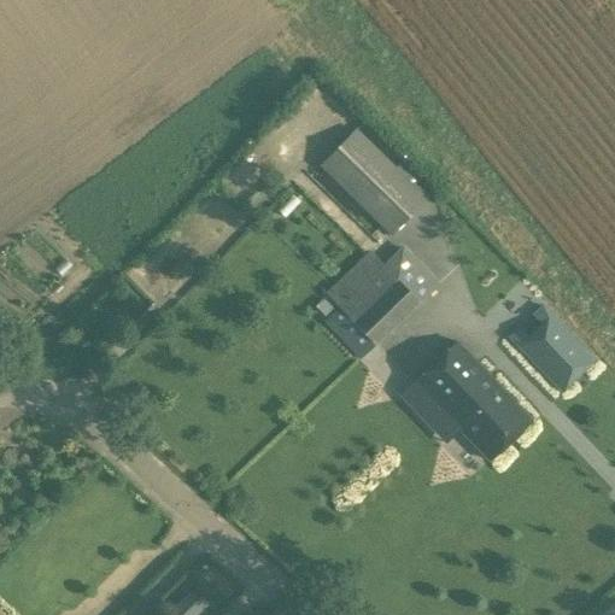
[(392,235),(431,198),(440,187),(423,171),(414,181),(358,127),(321,165),(392,235)]
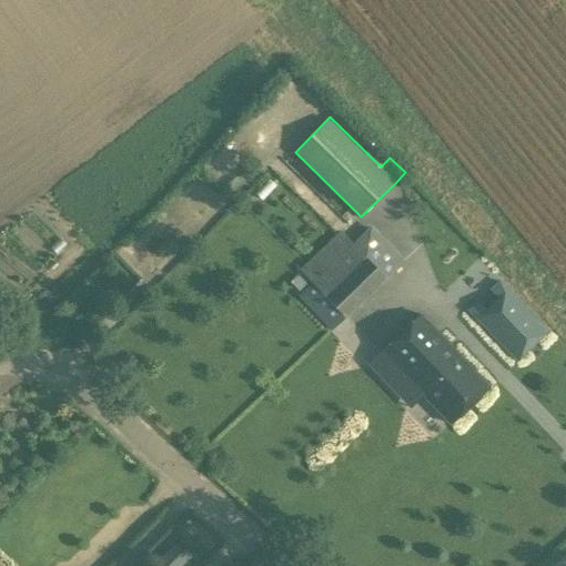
[(290,276),(303,291),(299,295),(333,331),(406,259),(373,224),(354,242),(342,229),(306,262),(301,268),(300,266),(290,276)]
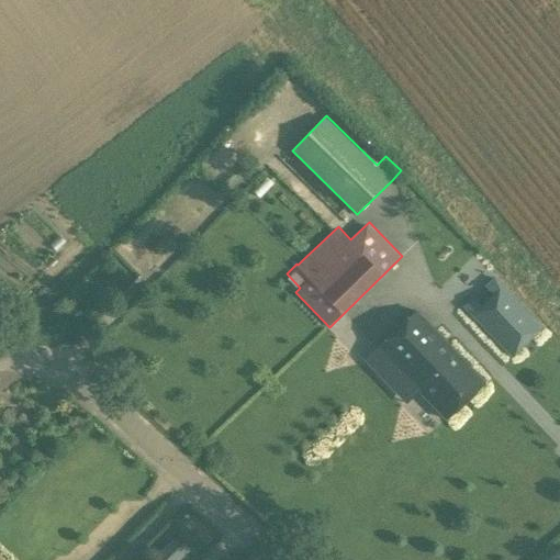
[(474,298),(466,305),(512,355),(541,326),(495,277),(486,286),(494,294),(482,306),(474,298)]
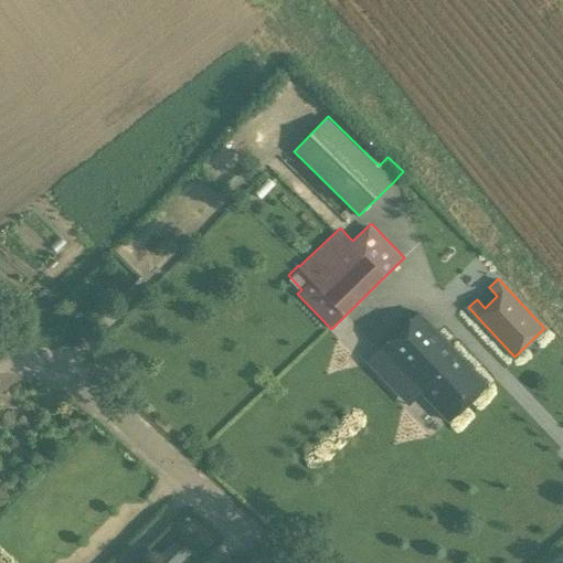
[(420,311),(381,348),(449,421),(488,384),(441,333),(420,311)]
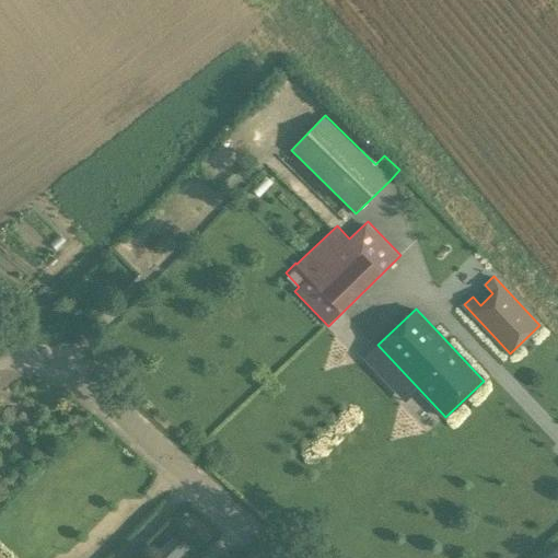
[(161,557),(179,557),(194,546),(178,529),(154,550),(161,557)]
